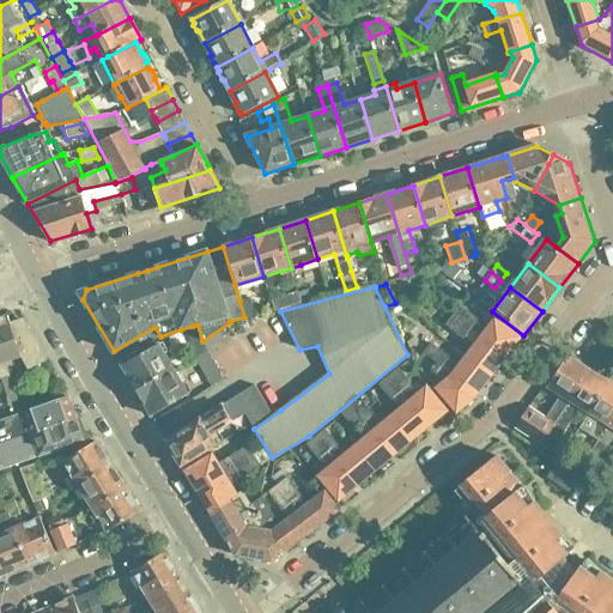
[(275,309),(301,301),(298,291),(273,298),(275,309)]
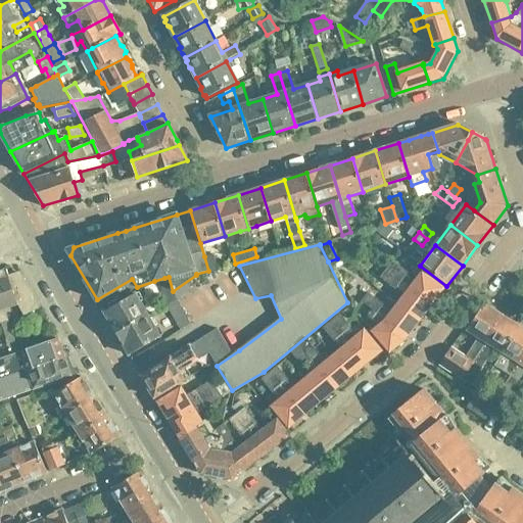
[(212,254),(204,256),(208,271),(208,272),(217,270),(212,254)]
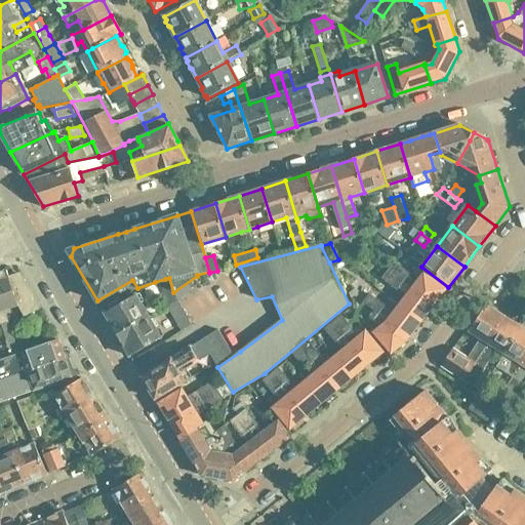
[(446,289),(423,273),(418,281),(394,263),(388,271),(434,306),(446,289)]
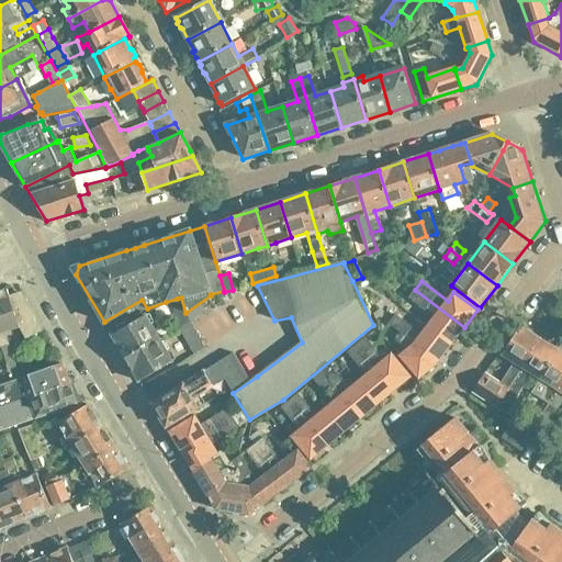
[(43,330),(23,294),(10,299),(7,290),(0,291),(0,347),(9,345),(4,332),(19,327),(26,340),(43,330)]
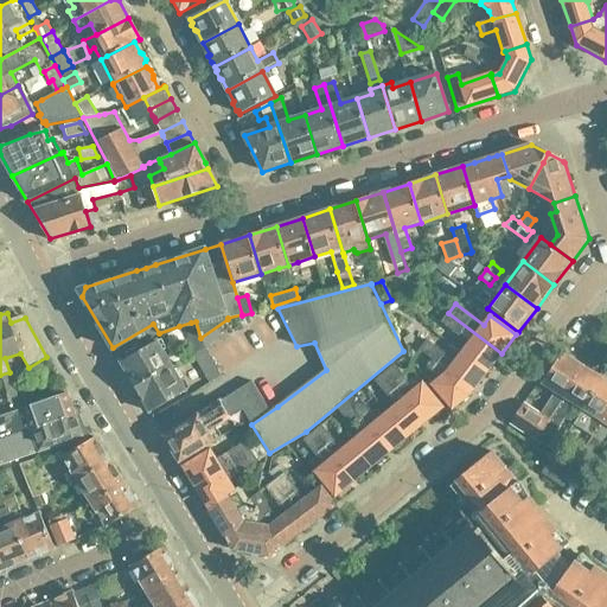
[(502,353),(448,313),(441,324),(468,344),(461,352),(487,372),(502,353)]
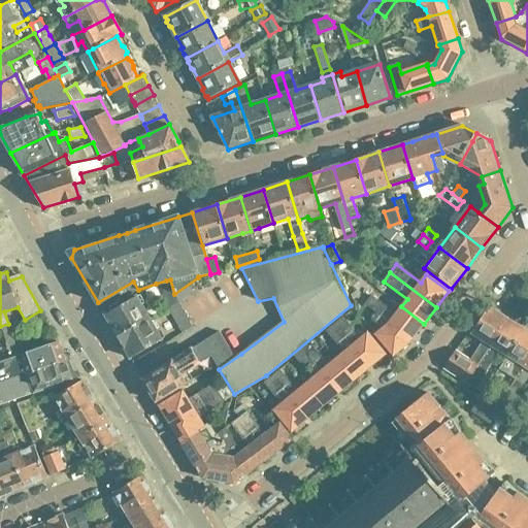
[(156,284),(168,305),(177,300),(166,281),(156,284)]
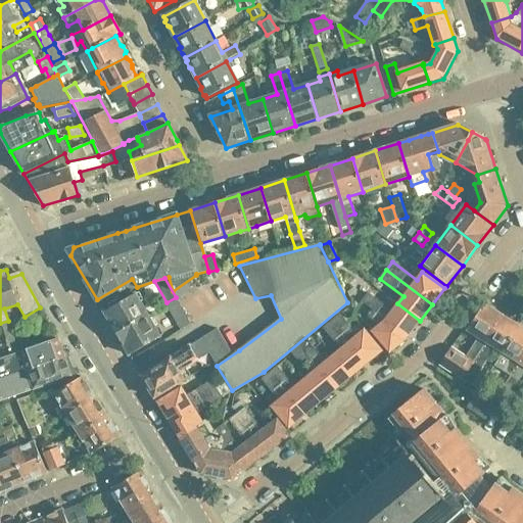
[(147,315),(135,293),(103,312),(116,333),(147,315)]
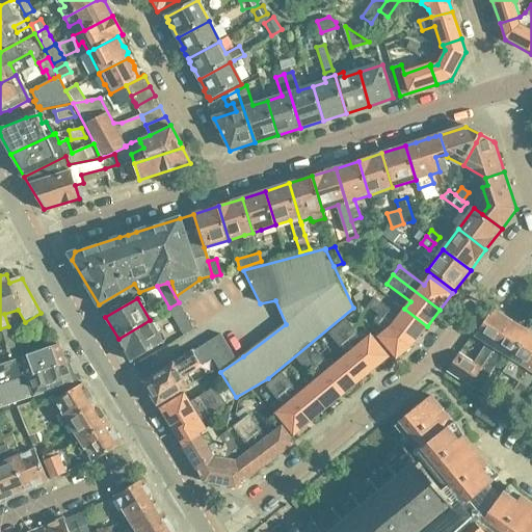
[(427,326),(404,309),(398,317),(374,299),(368,307),(379,316),(415,343),(427,326)]
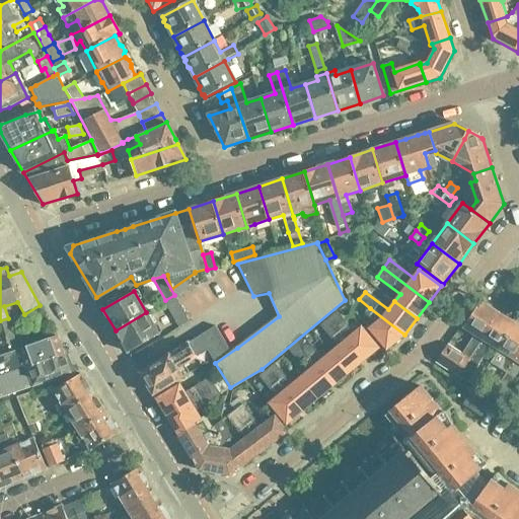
[(174,295),(165,300),(179,326),(189,321),(174,295)]
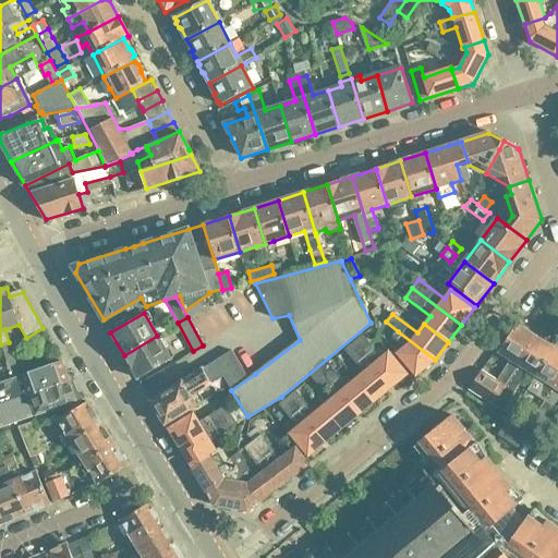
[(496,407),(538,340),(536,338),(537,337),(521,327),(521,328),(516,329),(514,329),(509,339),(507,338),(497,353),(510,361),(497,381),(482,371),(469,389),(496,407)]
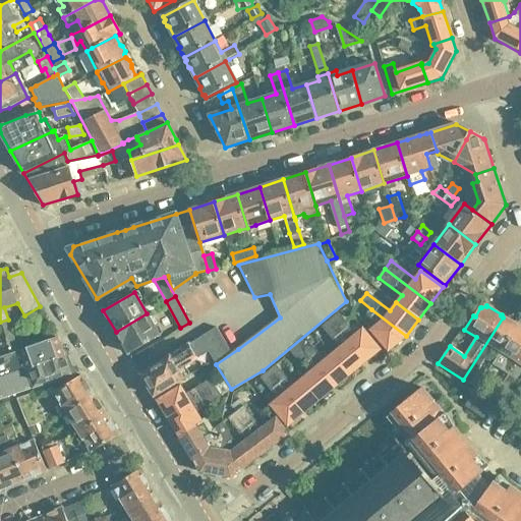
[(406,336),(371,309),(366,315),(378,325),(370,330),(389,352),(404,339),(406,336)]
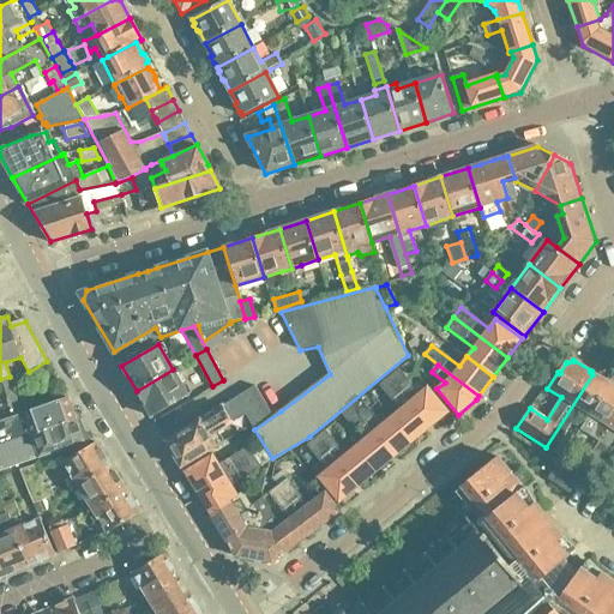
[(188,396),(173,369),(137,391),(151,416),(188,396)]
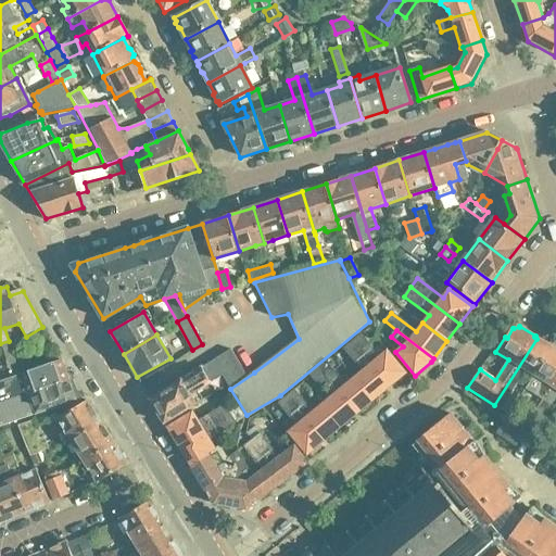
[(406,374),(388,350),(379,357),(361,335),(352,342),(390,388),(406,374)]
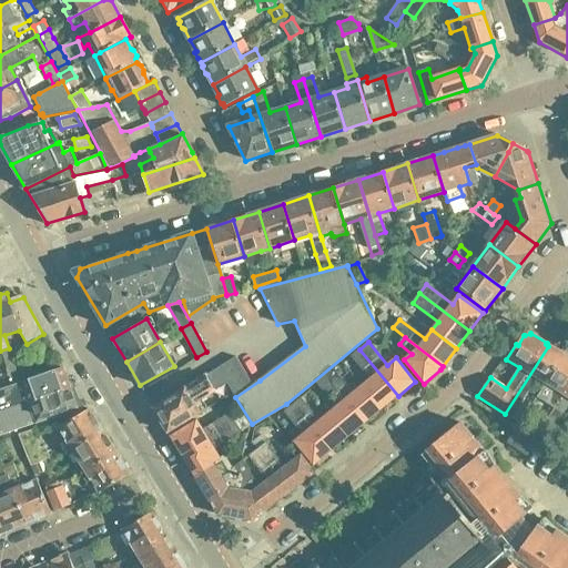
[(547,385),(566,355),(553,346),(551,348),(548,346),(505,414),(511,419),(537,378),(547,385)]
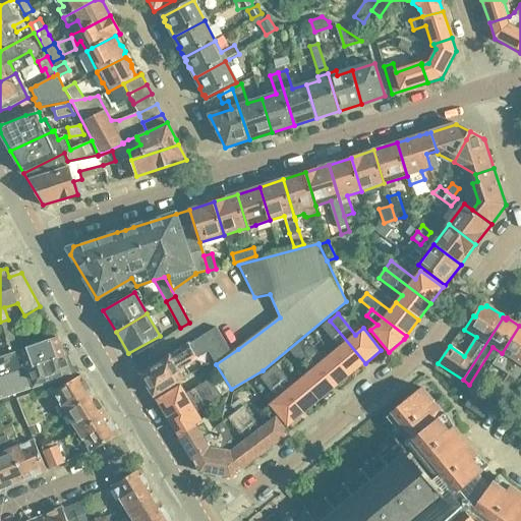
[(365,363),(330,321),(322,327),(339,348),(332,354),(349,375),(365,363)]
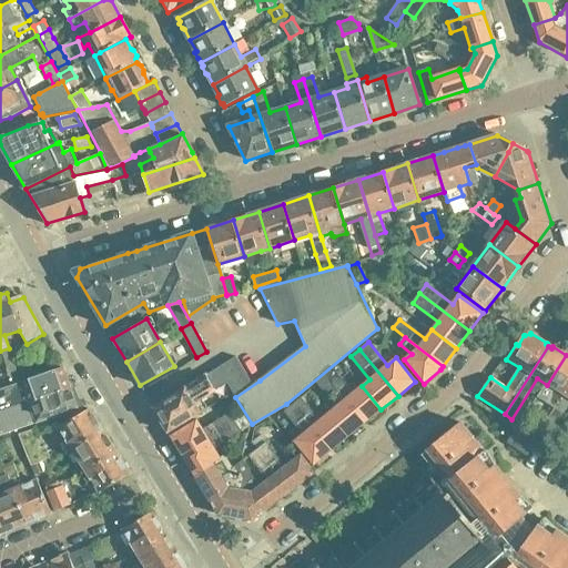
[(259,378),(241,354),(216,371),(234,395),(259,378)]
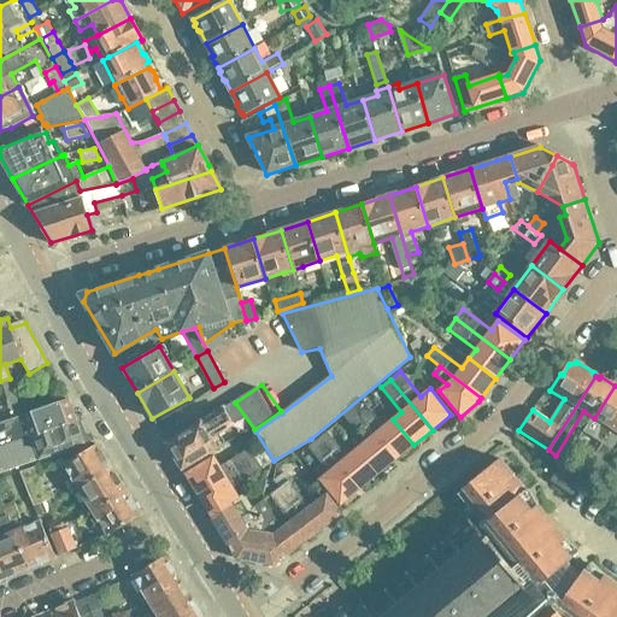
[(603,444),(616,419),(616,386),(615,386),(594,418),(603,423),(593,439),(603,444)]
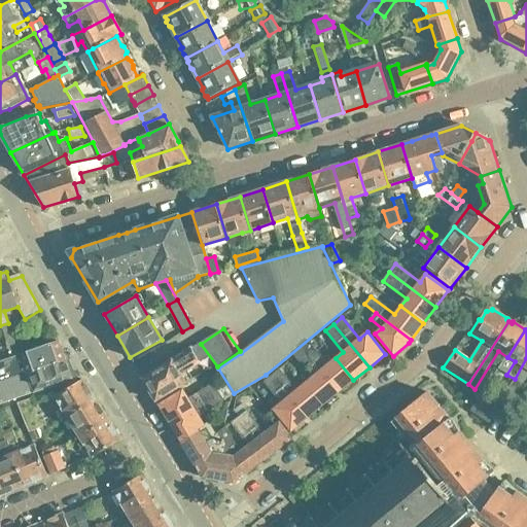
[(353,380),(336,358),(328,364),(309,341),(301,348),(338,392),(353,380)]
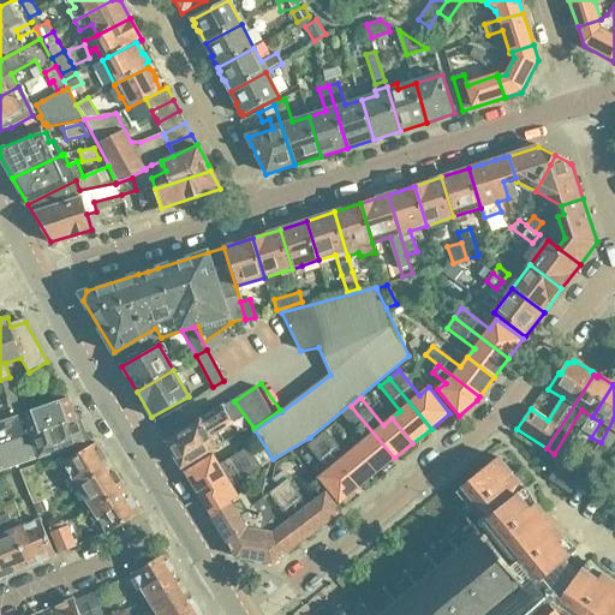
[(0,447),(28,437),(76,421),(69,399),(21,416),(0,422),(0,447)]
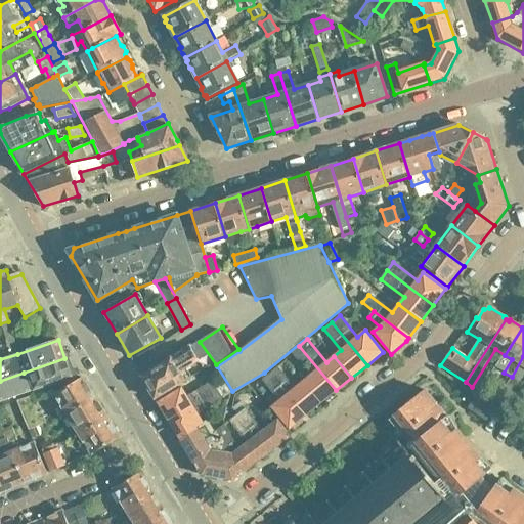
[(191,377),(186,367),(199,360),(189,346),(140,377),(155,399),(191,377)]
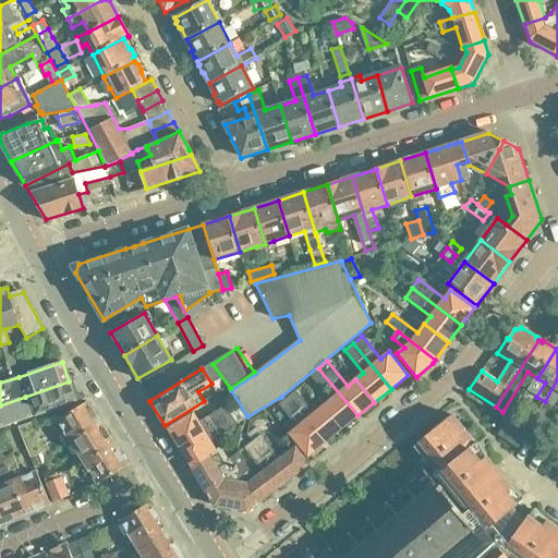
[(358,415),(318,368),(310,375),(330,400),(323,405),(341,429),(358,415)]
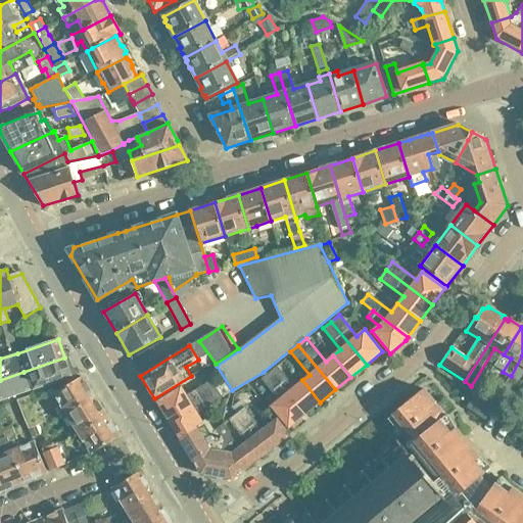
[(522,355),(511,376),(505,385),(494,401),(495,402),(503,407),(512,392),(519,382),(522,375),(522,355)]
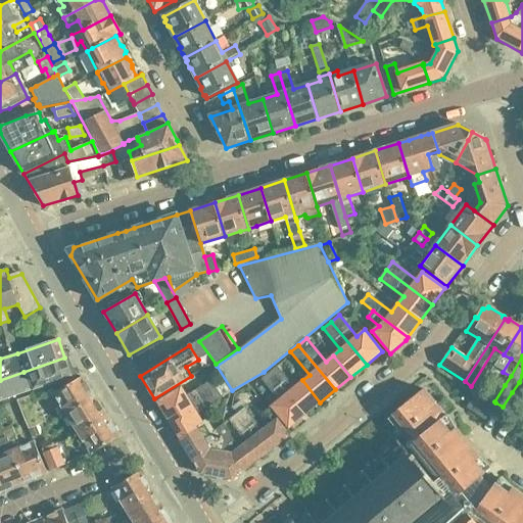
[(0,400),(16,395),(70,377),(64,358),(24,372),(0,380),(0,400)]
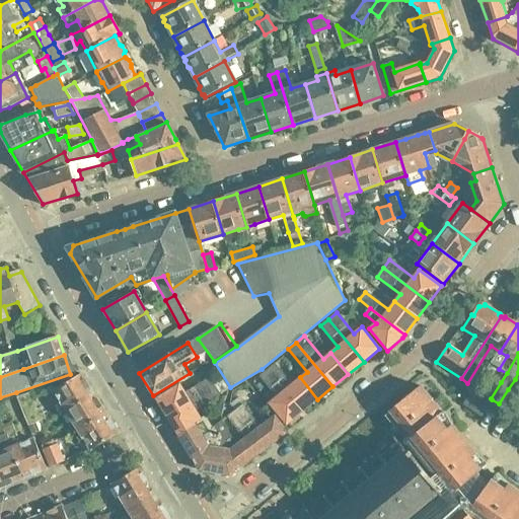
[(317,399),(300,377),(292,383),(275,363),(268,369),(302,412),(317,399)]
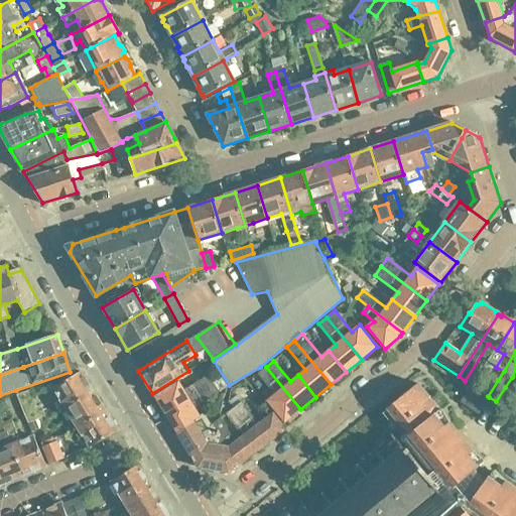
[(300,409),(266,367),(258,373),(275,394),(267,401),(284,422),(300,409)]
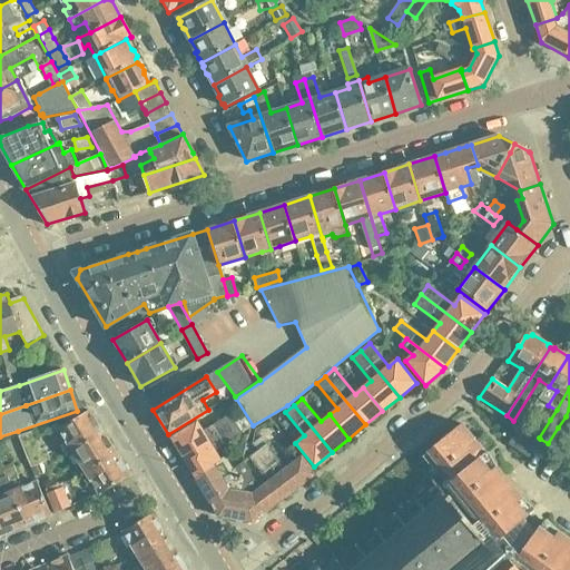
[(104,432),(89,410),(60,429),(74,451),(104,432)]
